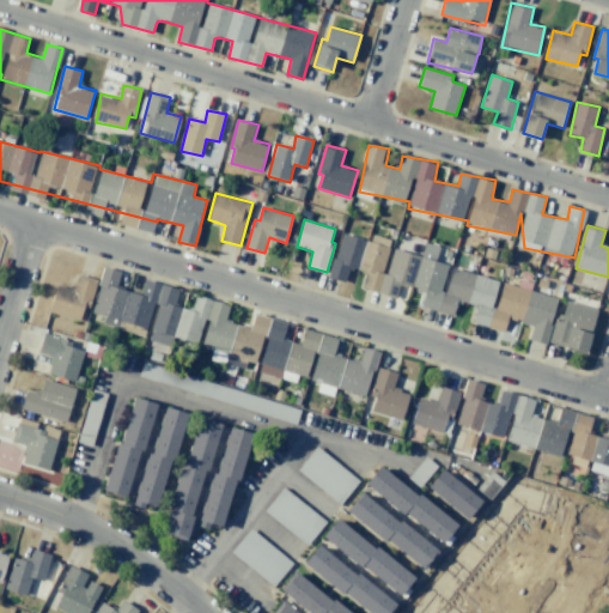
[(505,331),(509,319),(534,326),(530,340),(547,345),(560,297),(501,281),(451,268),(451,265),(393,249),(394,244),(343,231),(332,278),(346,281),(349,268),(367,273),(363,289),(399,297),(401,285),(426,291),(422,307),(455,315),(458,301),(477,305),(473,322),(505,331)]
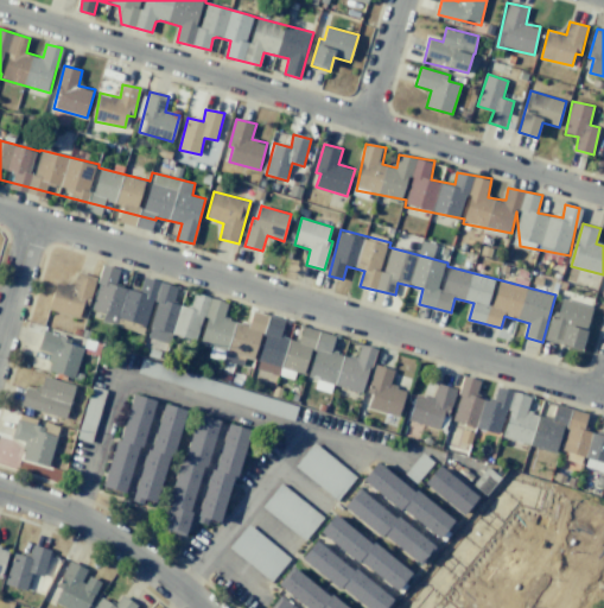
[(376,349),(338,352),(337,336),(302,325),(285,316),(259,317),(195,298),(191,308),(177,304),(176,286),(145,277),(140,292),(120,286),(119,268),(106,265),(91,312),(145,333),(156,340),(198,337),(208,358),(259,355),(255,368),(304,381),(305,377),(364,393),(376,349)]
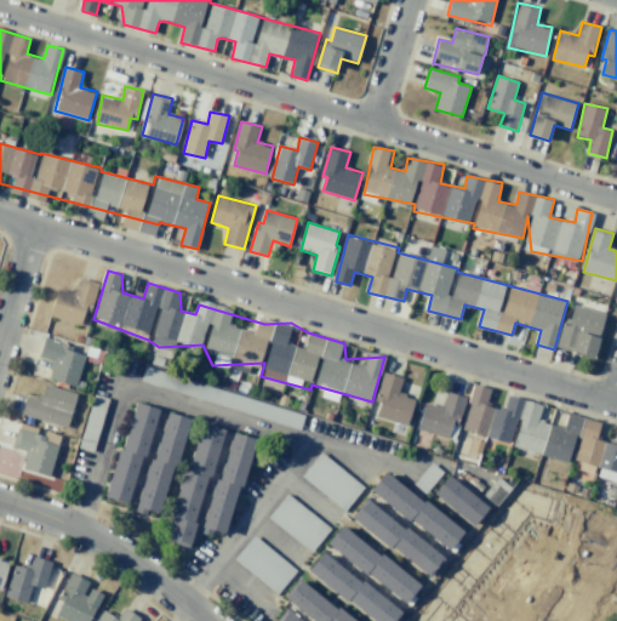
[(87,325),(97,283),(80,278),(76,292),(58,289),(51,317),(87,325)]
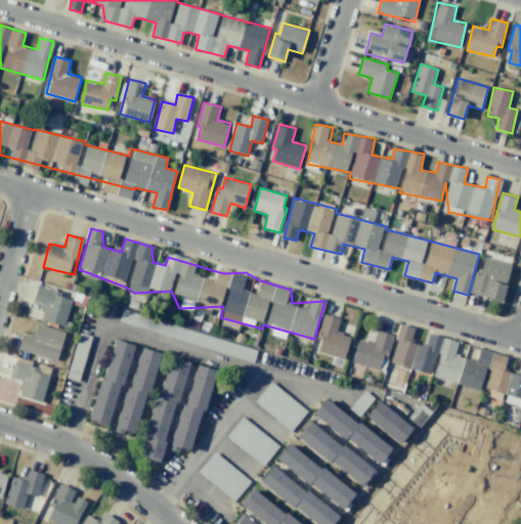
[(513,265),(485,257),(482,268),(478,267),(471,293),(503,302),(513,265)]
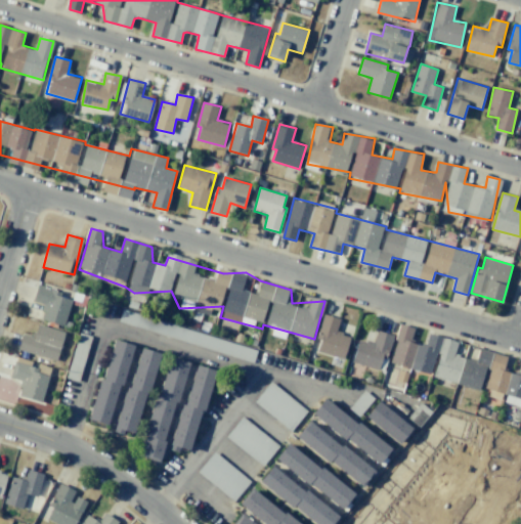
[(35,301),(46,304),(42,319),(67,325),(73,300),(62,297),(63,292),(39,286),(35,301)]
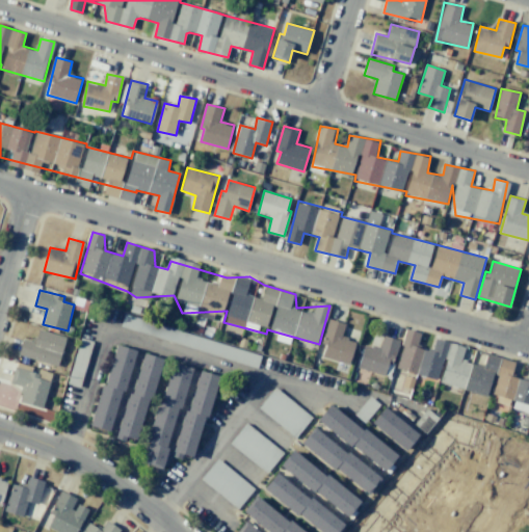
[(323,356),(350,365),(358,341),(343,337),(347,324),(331,319),(323,344),(327,345),(323,356)]
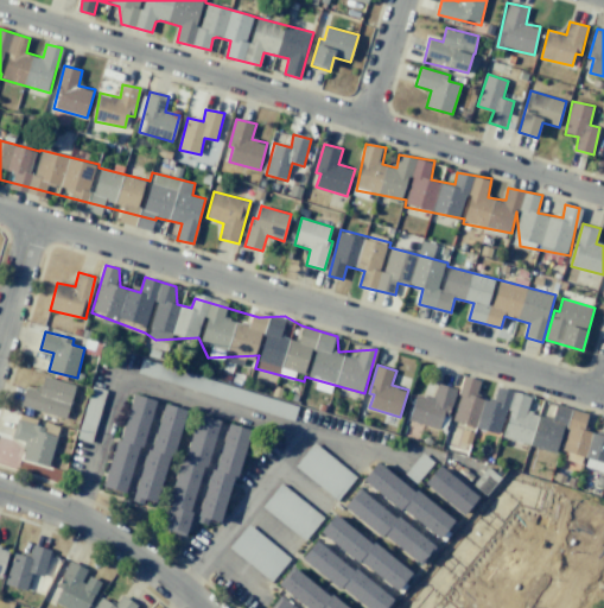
[(67,418),(76,385),(44,375),(40,391),(29,387),(23,405),(67,418)]
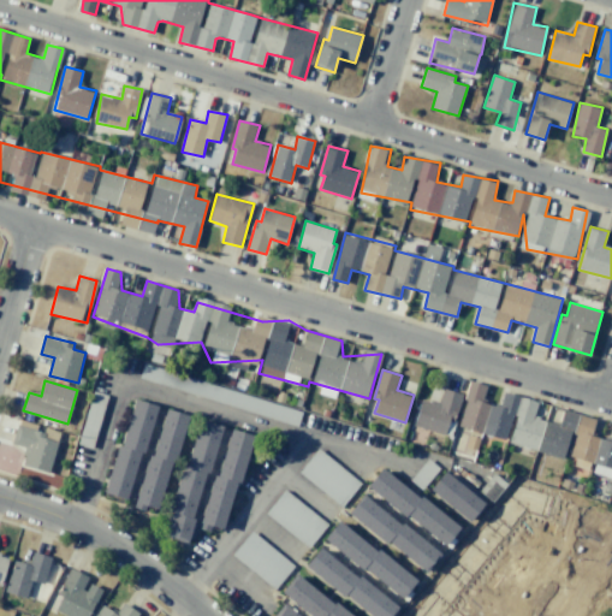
[(505,394),(501,407),(485,402),(488,385),(470,381),(461,428),(510,439),(509,445),(569,457),(568,462),(611,471),(611,439),(593,436),(596,418),(564,410),(560,422),(535,418),(539,401),(505,394)]
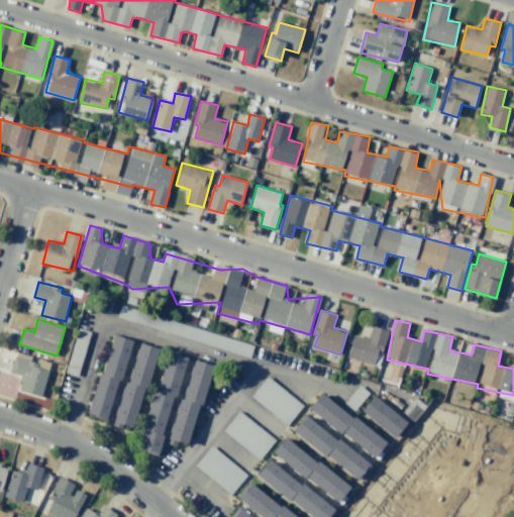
[(348,357),(378,366),(388,330),(374,326),(370,339),(354,334),(348,357)]
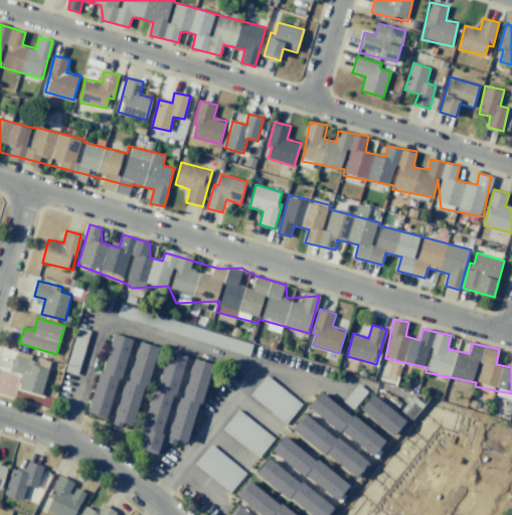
[(92,413),(112,417),(129,338),(109,333),(92,413)]
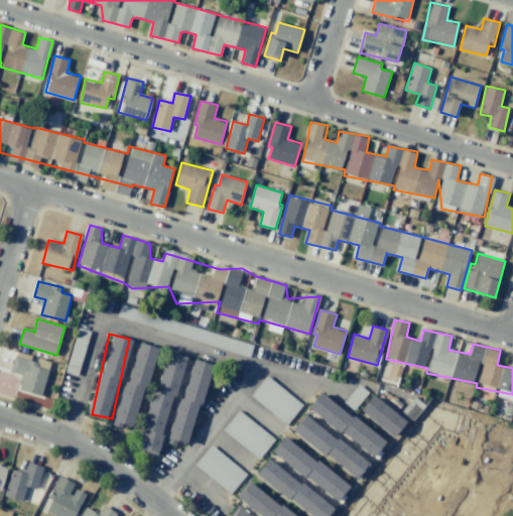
[(117,424),(136,428),(156,347),(136,342),(117,424)]
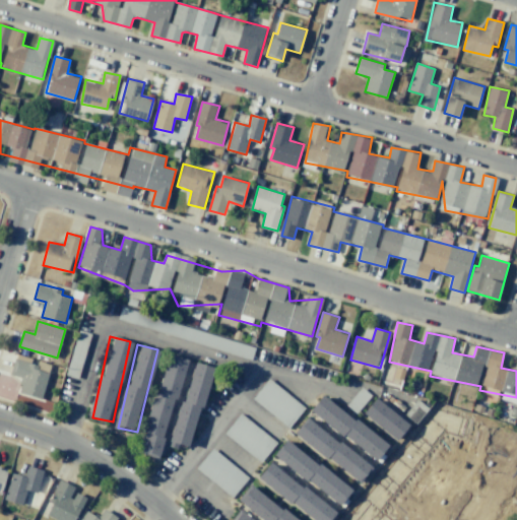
[(185,359),(166,353),(143,452),(163,457),(185,359)]
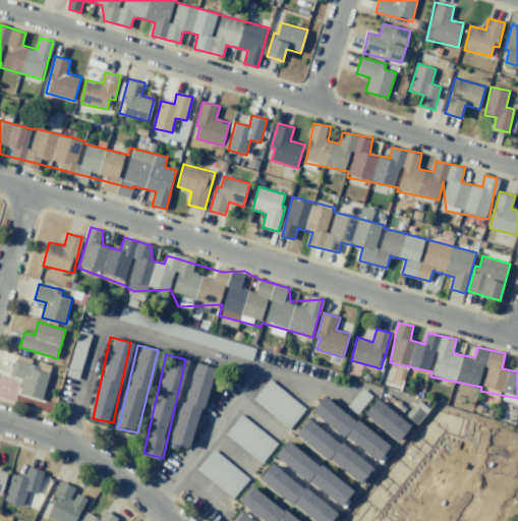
[(213,367),(192,362),(173,448),(179,450),(180,446),(193,449),(213,367)]
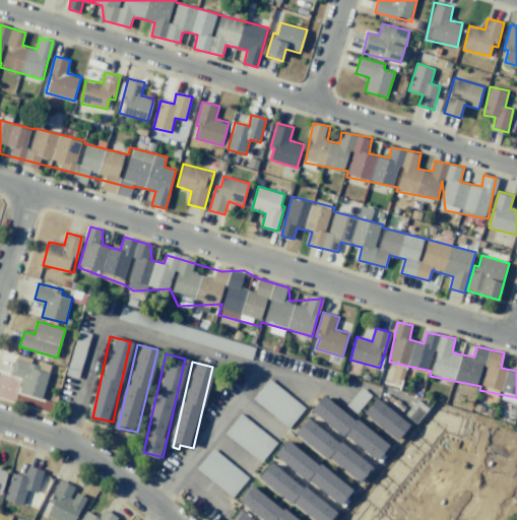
[(289,428),(306,408),(270,378),(254,398),(289,428)]
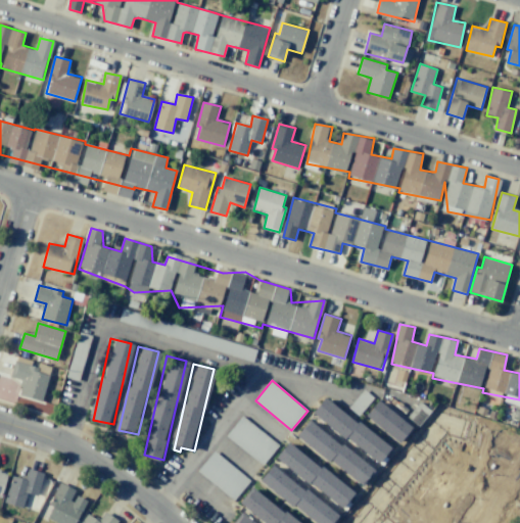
[(391,447),(326,396),(314,413),(379,464),(391,447)]
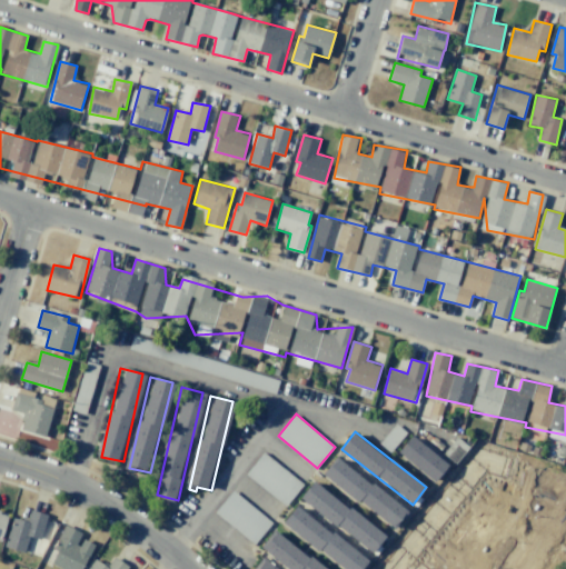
[(435,482),(449,465),(413,435),(399,452),(435,482)]
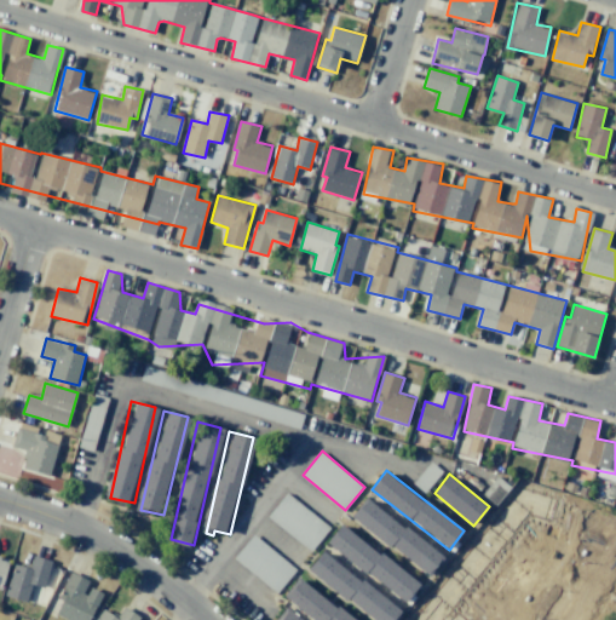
[(444,557),(367,498),(352,516),(430,577),(444,557)]
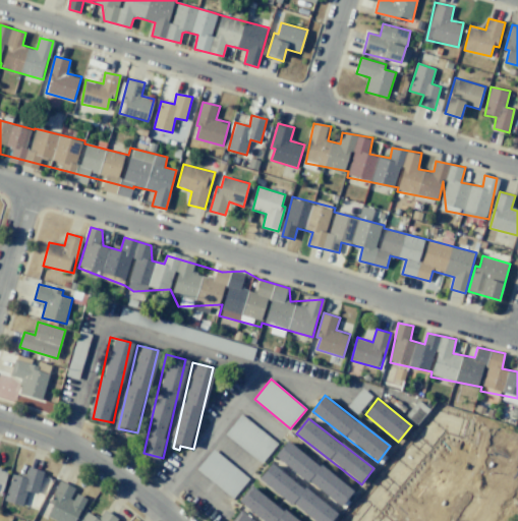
[(353,491),(288,440),(276,455),(341,507),(353,491)]
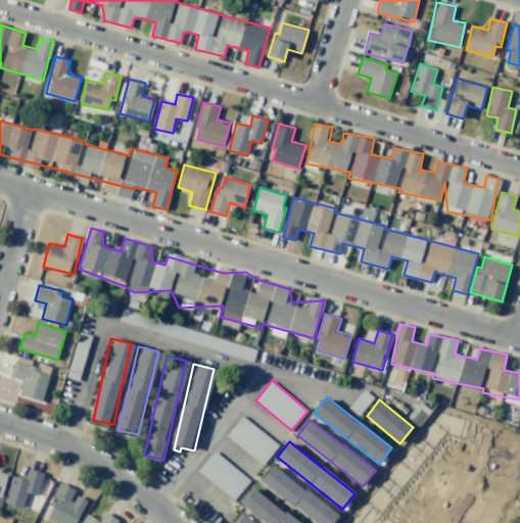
[(261,480),(315,522),(333,522),(339,516),(274,464),(261,480)]
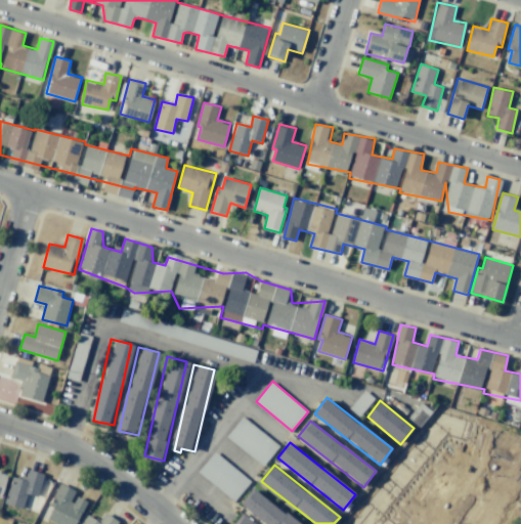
[(25,509),(29,494),(39,497),(45,474),(30,470),(27,480),(13,476),(6,504),(25,509)]
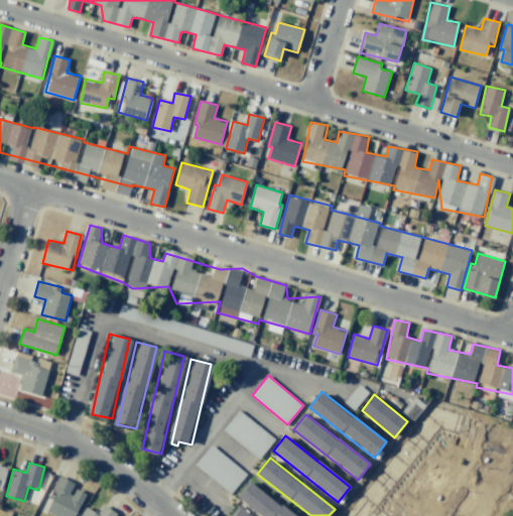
[(0,464),(0,488),(3,489),(9,467),(0,464)]
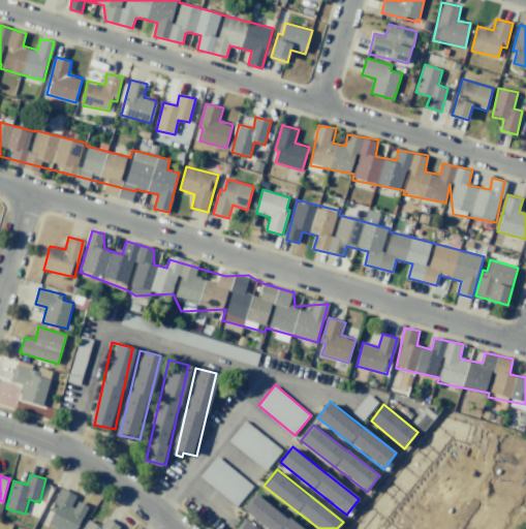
[(47,524),(58,528),(78,528),(89,506),(76,500),(79,496),(63,489),(47,524)]
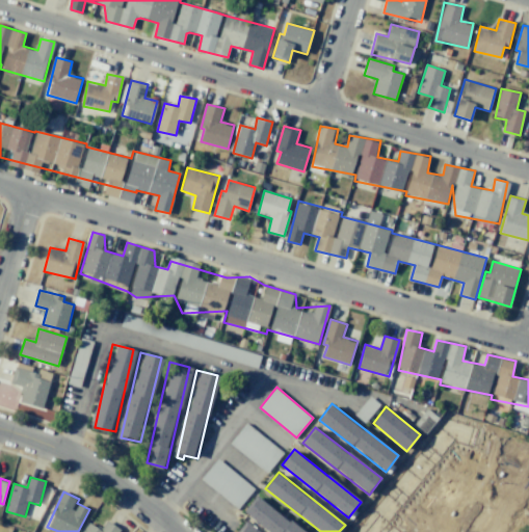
[(303,531),(258,495),(245,511),(271,531),(303,531)]
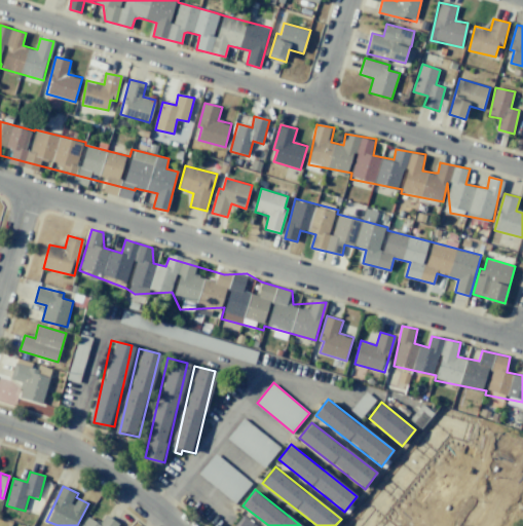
[(88,517),(82,525),(118,525),(120,524),(106,515),(101,524),(88,517)]
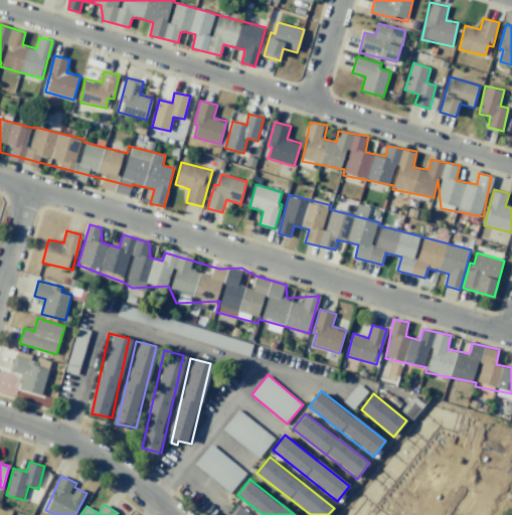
[(251,514),(239,504),(230,514),(251,514)]
